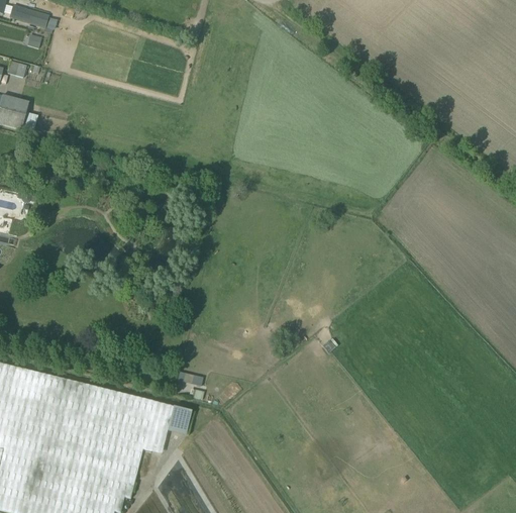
[(13,4),(9,16),(45,26),(48,14),(13,4)]
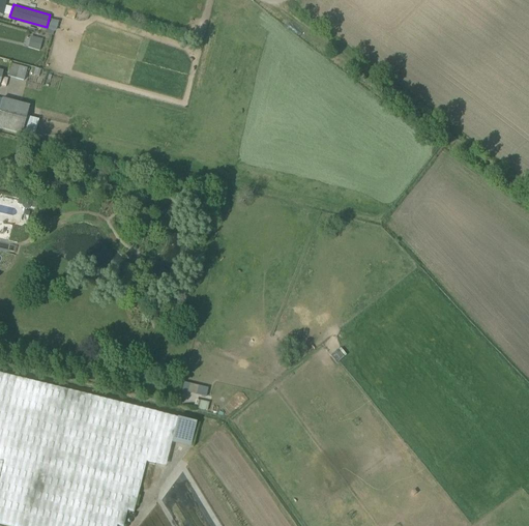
[(12,62),(9,75),(12,76),(26,80),(29,67),(12,62)]
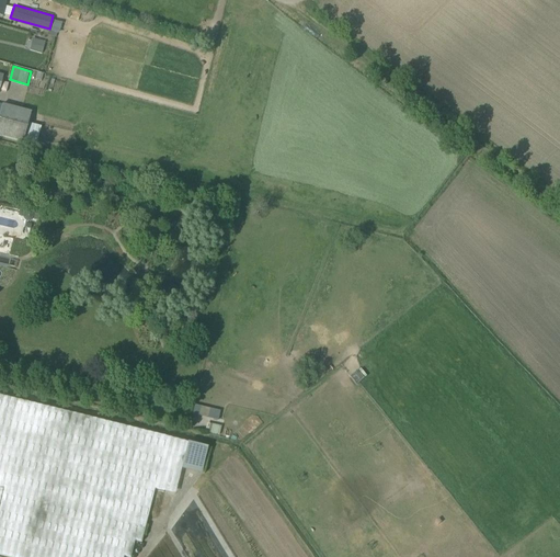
[(76,69),(73,78),(106,88),(107,81),(91,77),(92,75),(76,69)]
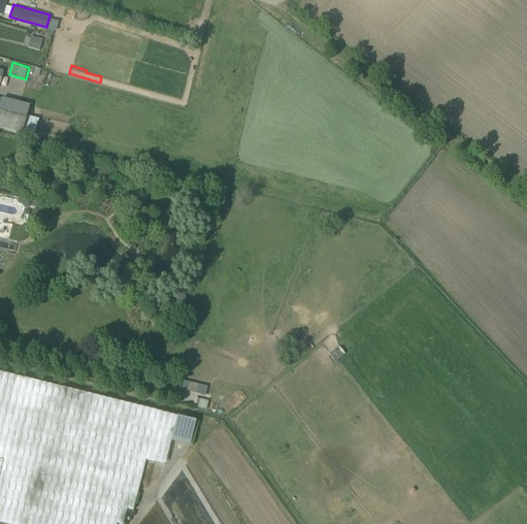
[(0,94),(0,125),(34,135),(39,117),(27,113),(30,102),(21,100),(0,94)]
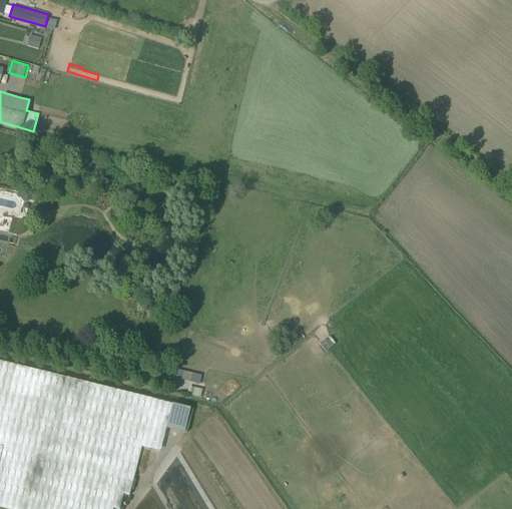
[(329,348),(339,340),(333,333),(323,340),(329,348)]
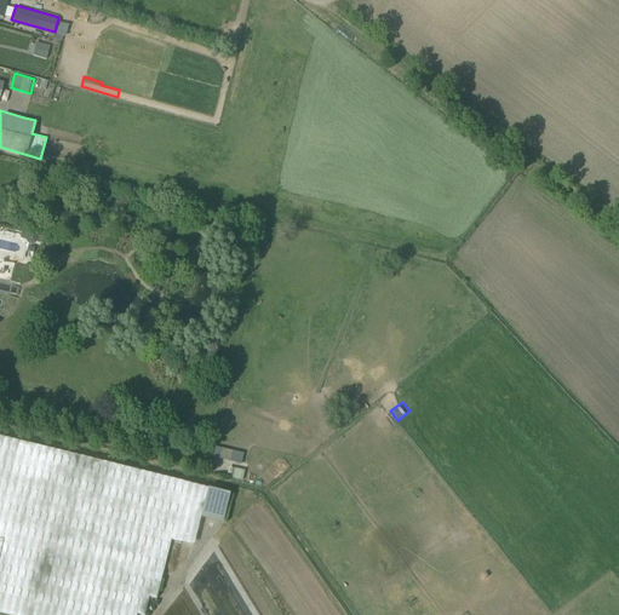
[(156,595),(185,481),(0,434),(0,608),(28,614),(136,614),(138,610),(145,611),(150,593),(156,595)]
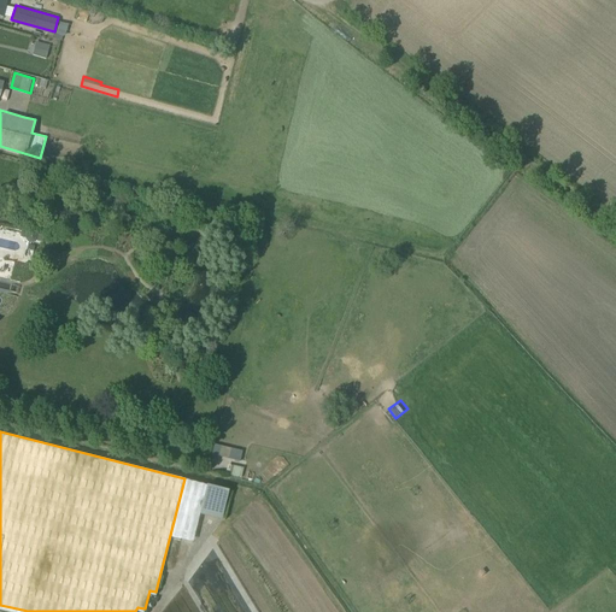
[(228,468),(229,460),(242,463),(245,445),(212,441),(210,464),(228,468)]
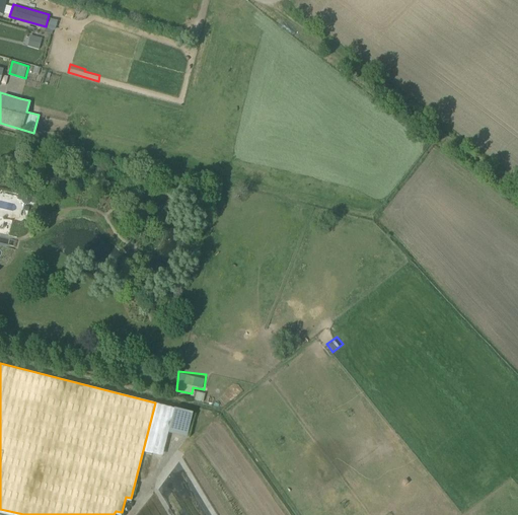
[(205,397),(206,389),(193,388),(193,396),(205,397)]
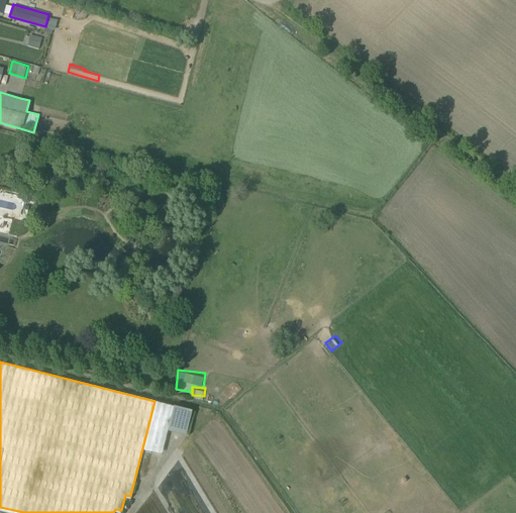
[(191,410),(174,405),(168,428),(186,432),(191,410)]
